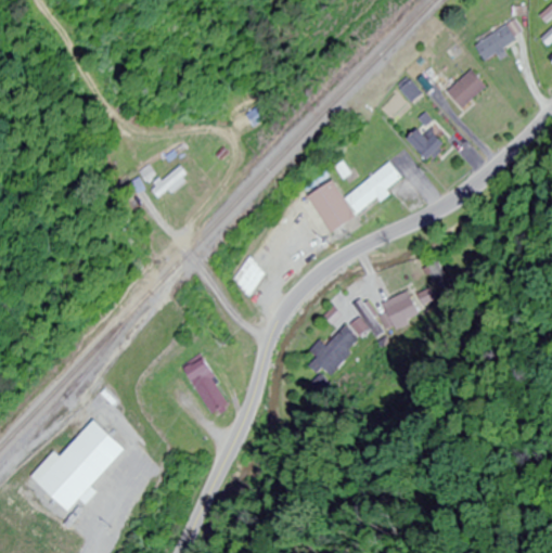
[(551,2),(537,16),(543,24),(551,16),(551,2)]
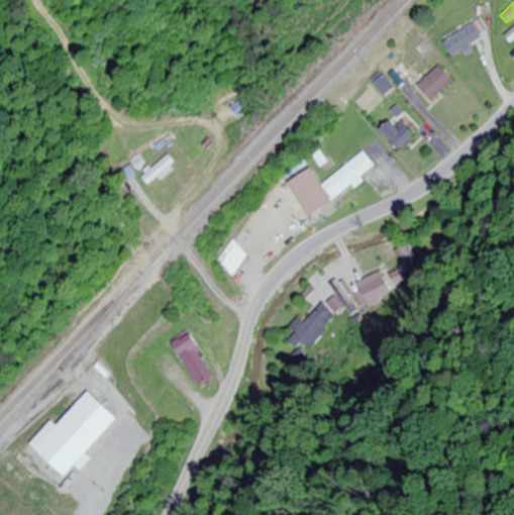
[(481,36),(471,22),(442,42),(452,57),(481,36)]
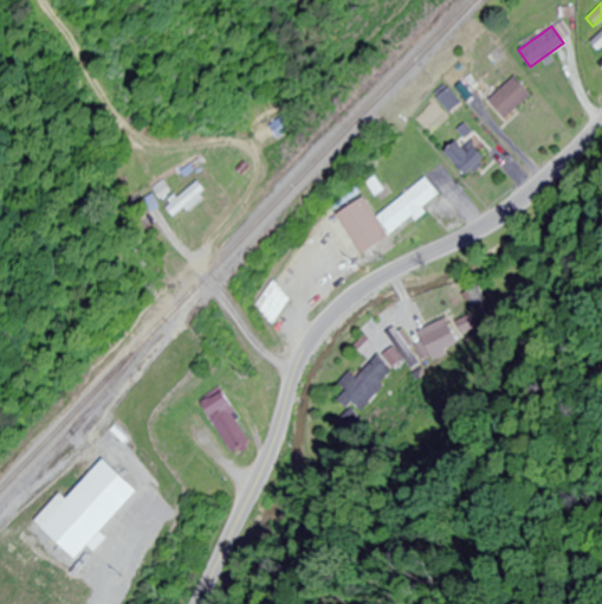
[(601,30),(589,42),(596,51),(601,45),(601,30)]
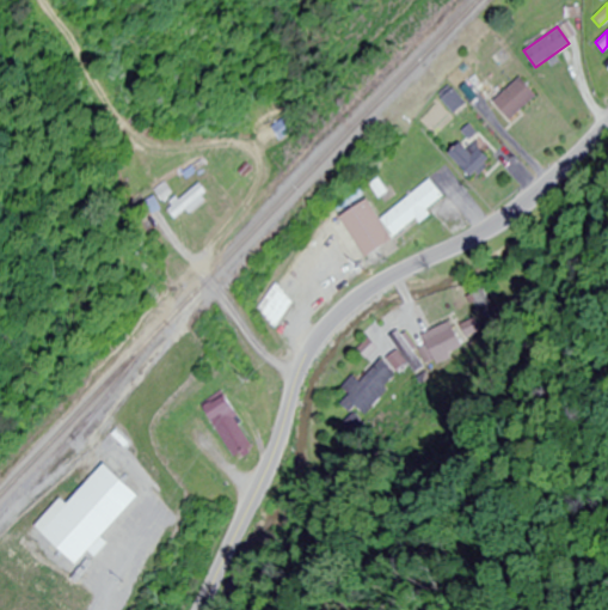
[(536,96),(520,77),(492,98),(509,119),(536,96)]
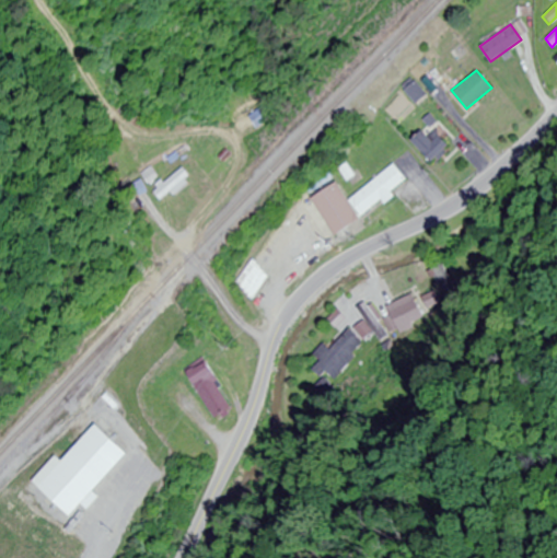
[(432,162),(450,144),(439,134),(432,140),(421,129),(410,140),(432,162)]
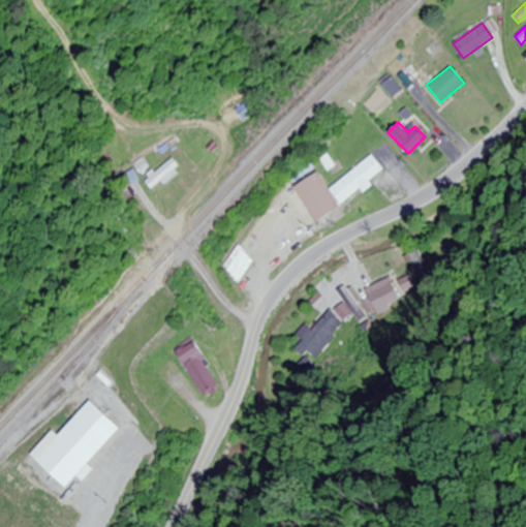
[(146,181),(154,190),(182,165),(173,156),(146,181)]
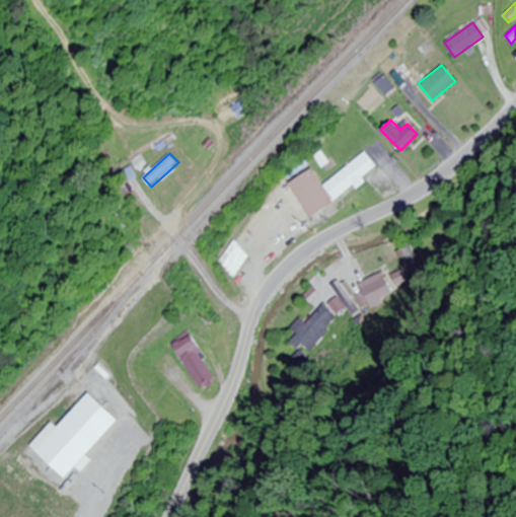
[(288,182),(308,215),(377,172),(366,153),(319,182),(310,168),(288,182)]
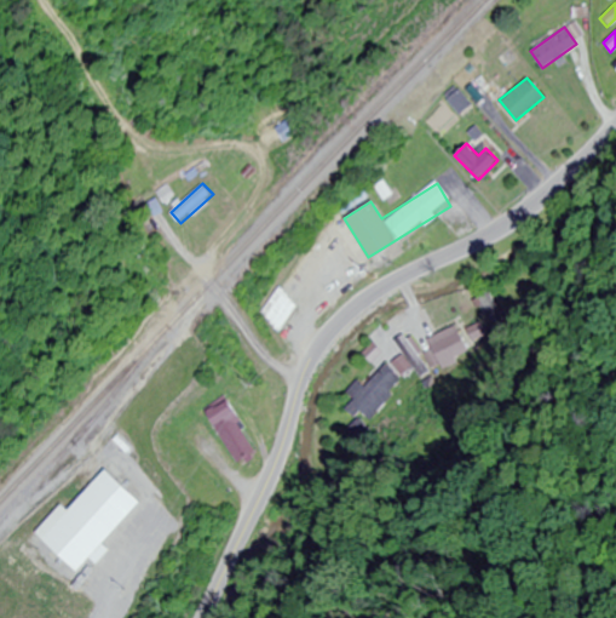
[(425,339),(438,367),(466,354),(453,326),(425,339)]
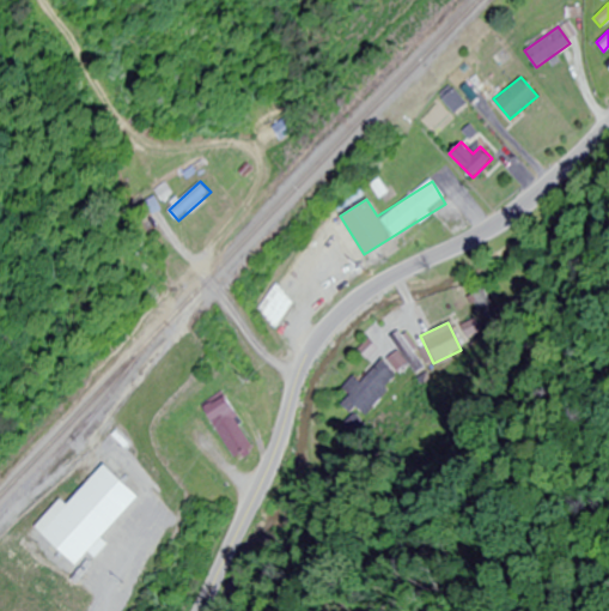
[(410,373),(422,366),(400,330),(388,337),(410,373)]
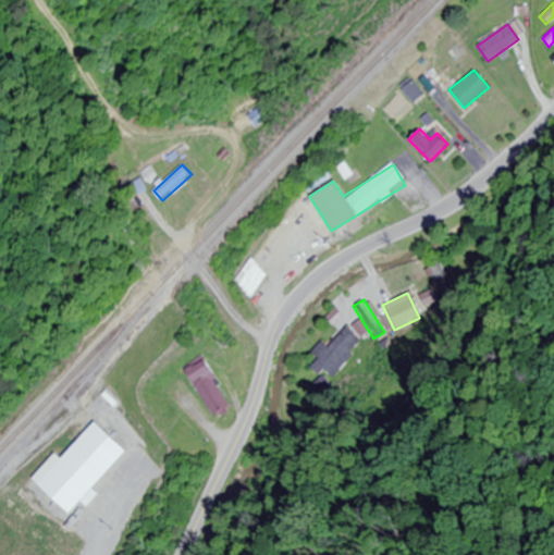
[(324,345),(320,341),(307,353),(314,360),(308,365),(318,375),(357,340),(345,327),(324,345)]
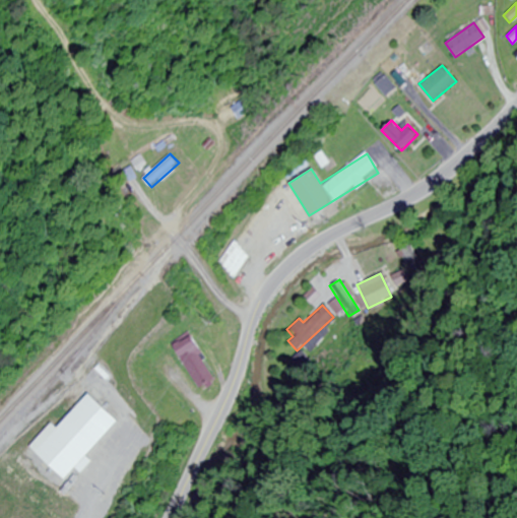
[(174,345),(200,388),(216,377),(191,335),(174,345)]
